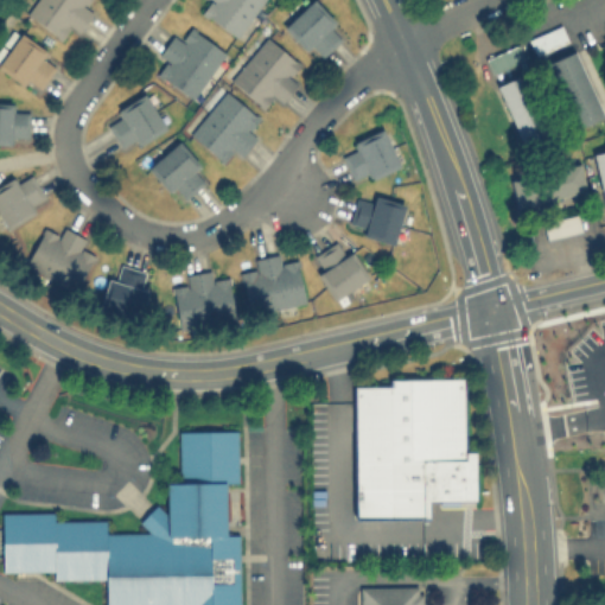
[(38,0),(27,17),(62,40),(69,30),(78,36),(94,13),(86,8),(91,0),(38,0)]
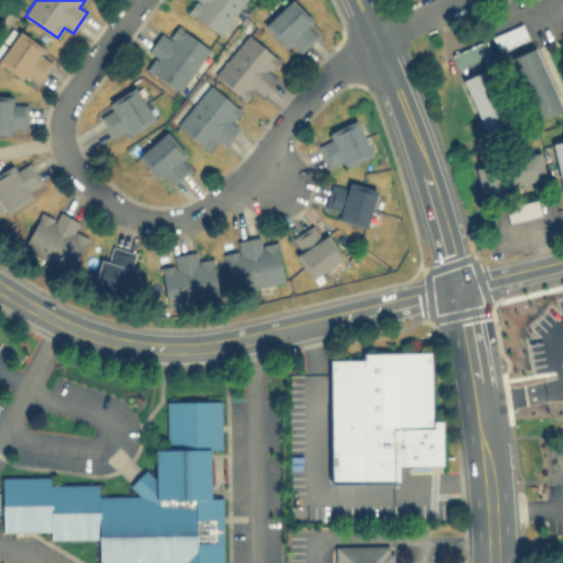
[(222,38),(246,0),(197,0),(187,13),(222,38)]
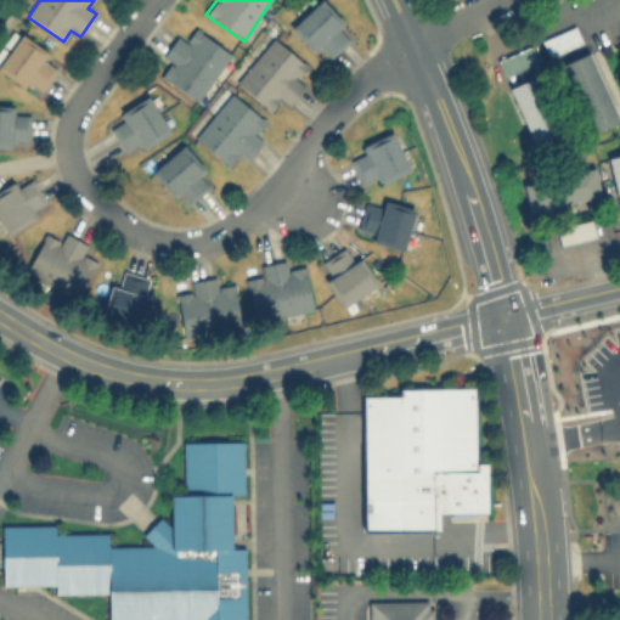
[(323,0),(291,28),(316,57),(321,52),(328,61),(355,38),(323,0)]
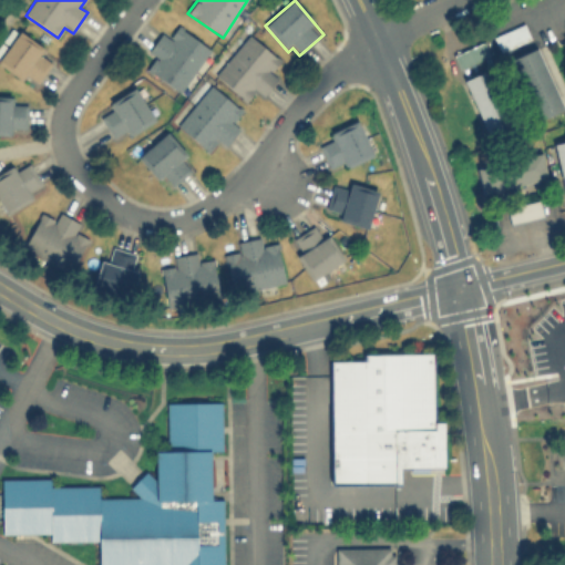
[(501,53),(531,39),(524,24),(494,39),(501,53)]
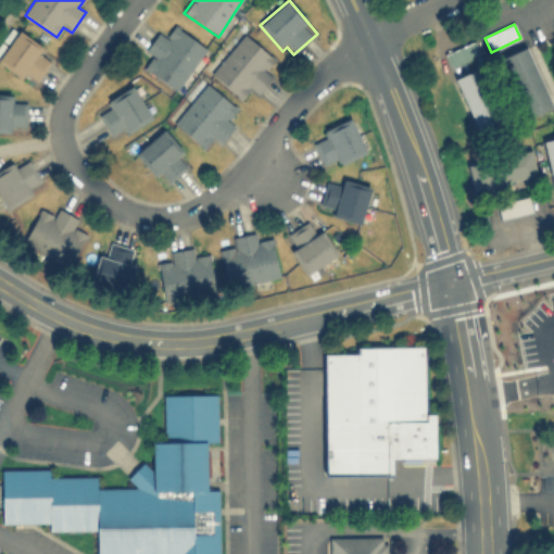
[(178,92),(208,48),(176,27),(168,38),(160,32),(146,52),(153,58),(146,71),(178,92)]
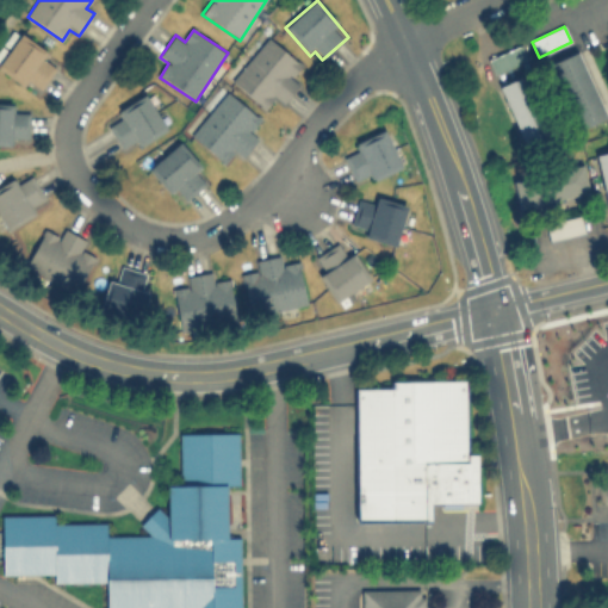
[(60,60),(19,35),(0,66),(0,72),(39,94),(60,60)]
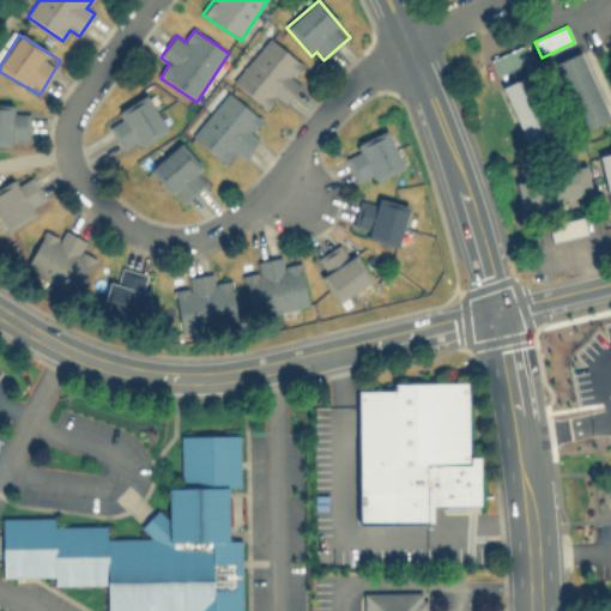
[(303,65),(270,37),(234,84),(267,110),(276,100),(284,106),(302,83),(294,77),(303,65)]
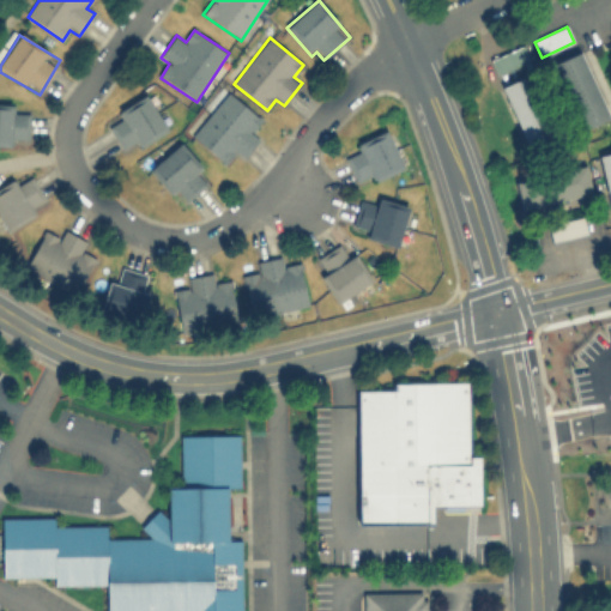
[(532,65),(526,47),(492,59),(498,76),(532,65)]
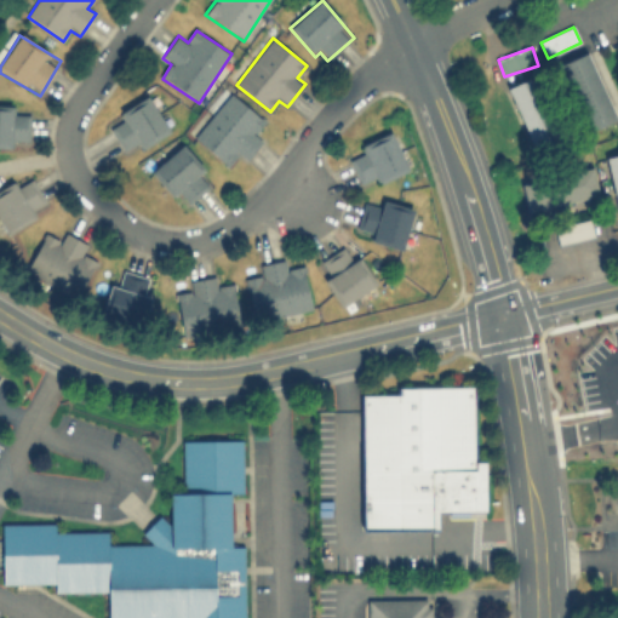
[(617,121),(590,52),(560,64),(587,133),(617,121)]
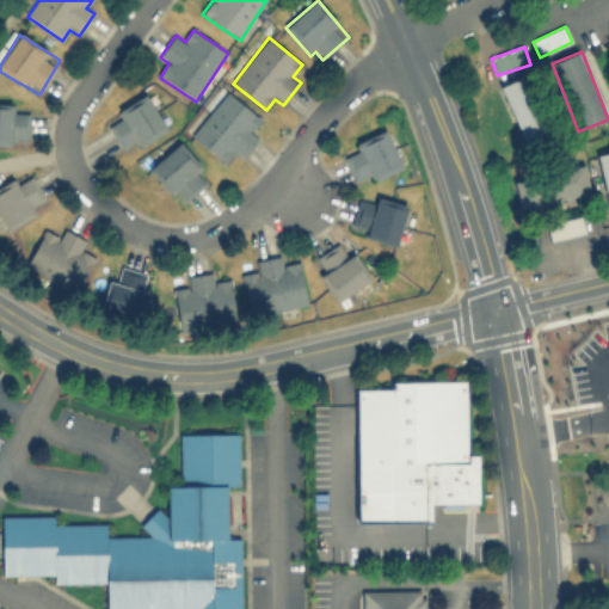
[(523,145),(548,135),(526,77),(500,87),(523,145)]
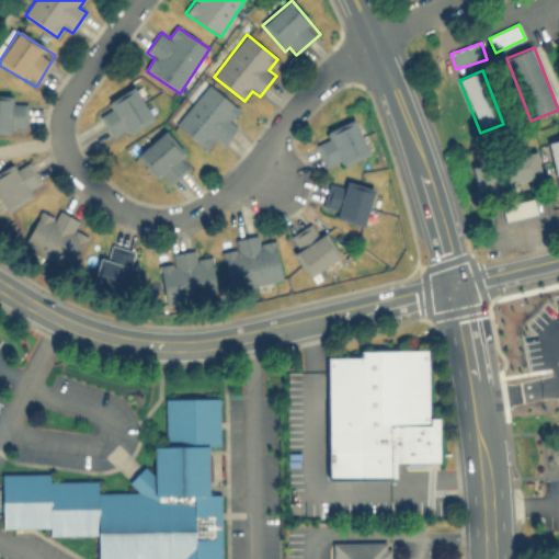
[(223,147),(240,125),(232,120),(240,109),(207,83),(174,125),(206,150),(214,140),(223,147)]
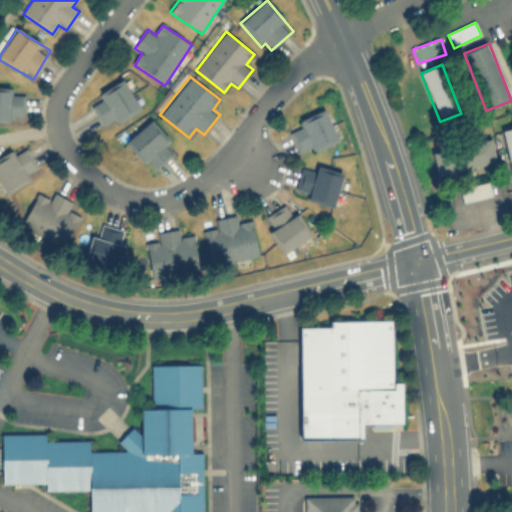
[(88,100),(104,129),(144,107),(129,78),(88,100)]
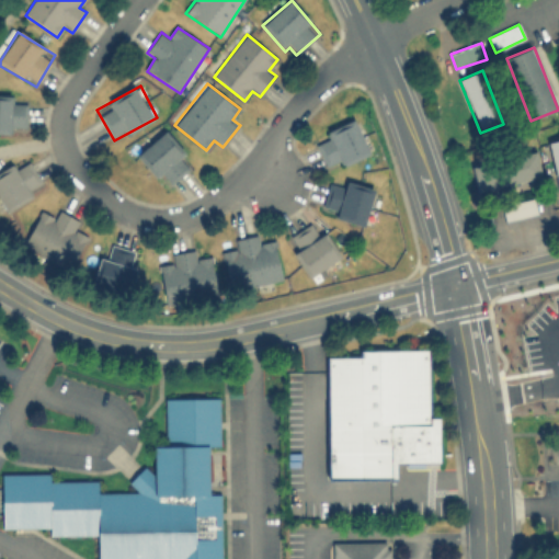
[(26,97),(0,97),(0,133),(26,134),(26,97)]
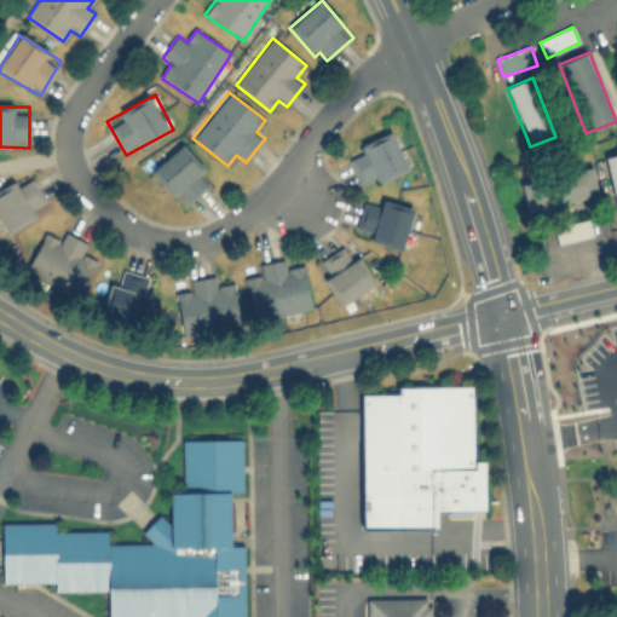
[(362,188),(407,172),(393,133),(357,145),(361,156),(352,160),(362,188)]
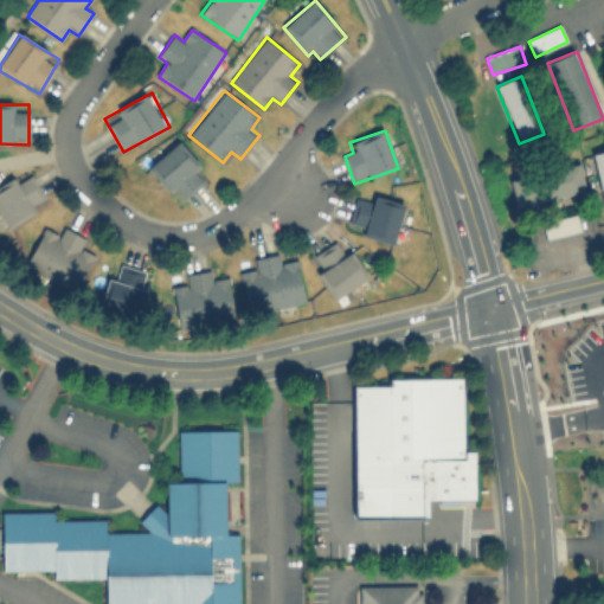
[(148,168),(180,205),(211,179),(179,142),(148,168)]
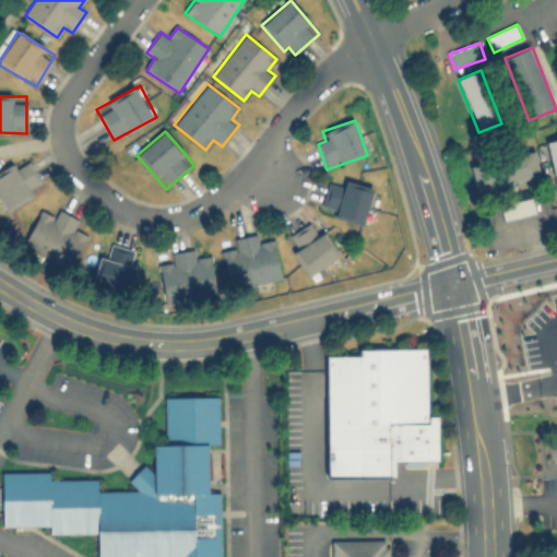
[(556,140),(547,142),(556,186),(556,140)]
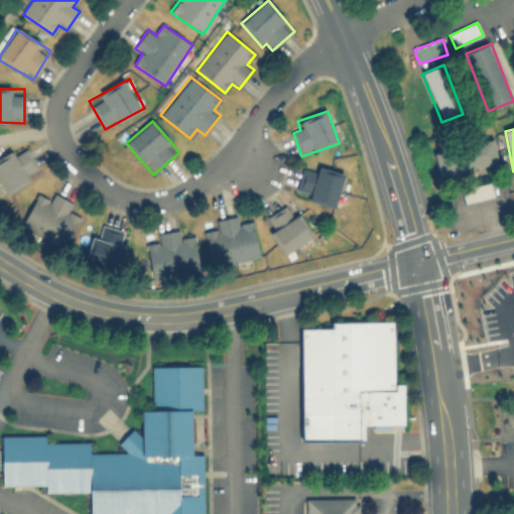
[(440,178),(500,163),(494,141),(435,155),(440,178)]
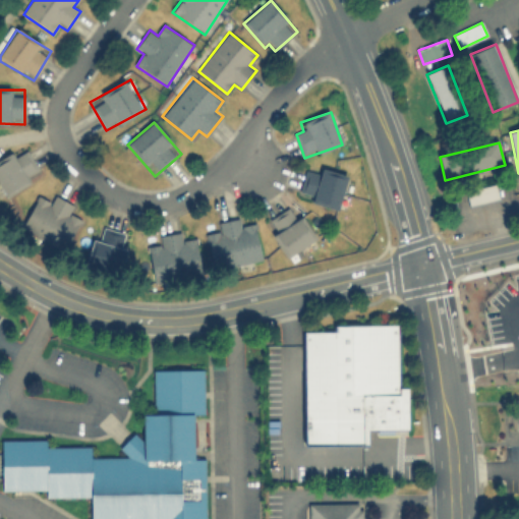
[(41,176),(25,148),(0,161),(0,185),(5,195),(41,176)]
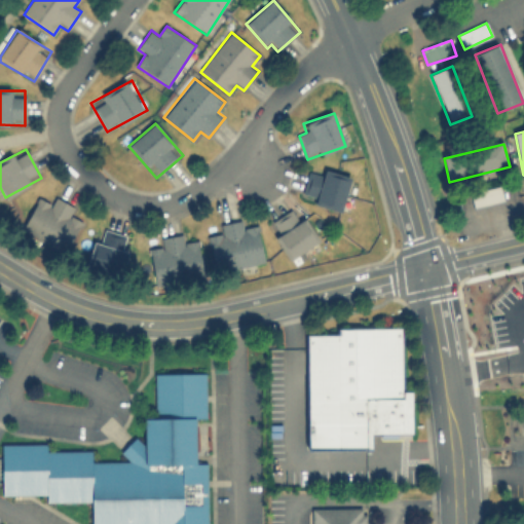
[(341,212),(350,179),(311,169),(302,200),(341,212)]
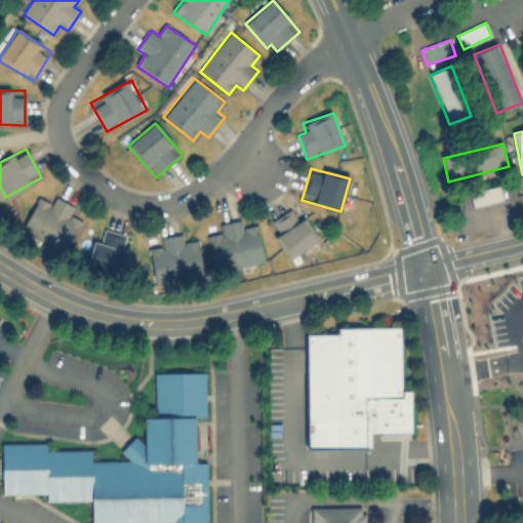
[(504,203),(503,189),(472,191),(473,205),(504,203)]
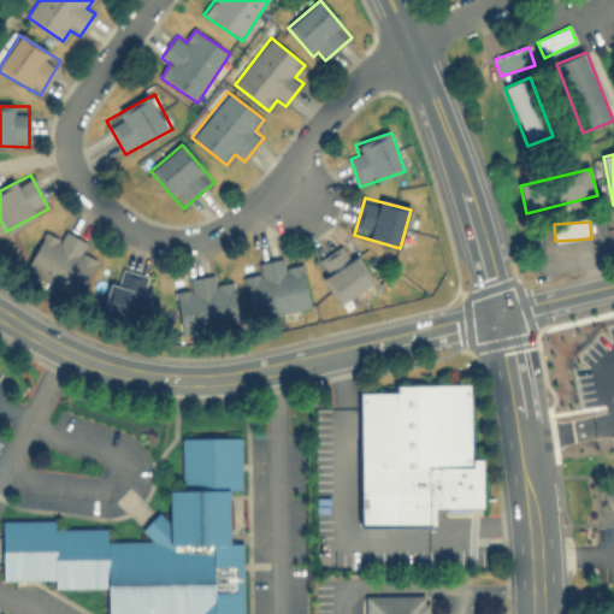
[(27,273),(80,301),(99,261),(86,254),(89,244),(66,234),(63,241),(47,232),(27,273)]
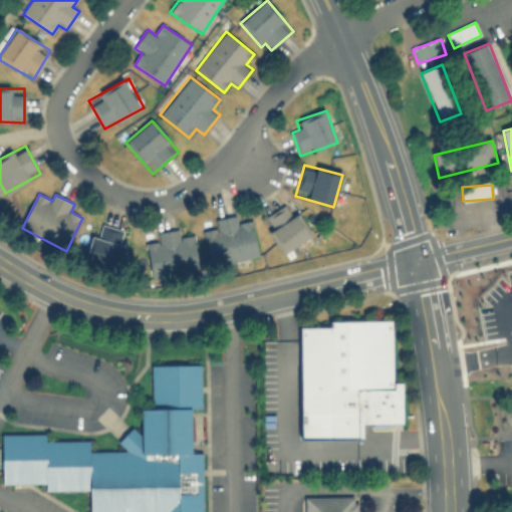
[(261,222),(284,254),(312,236),(290,202),(261,222)]
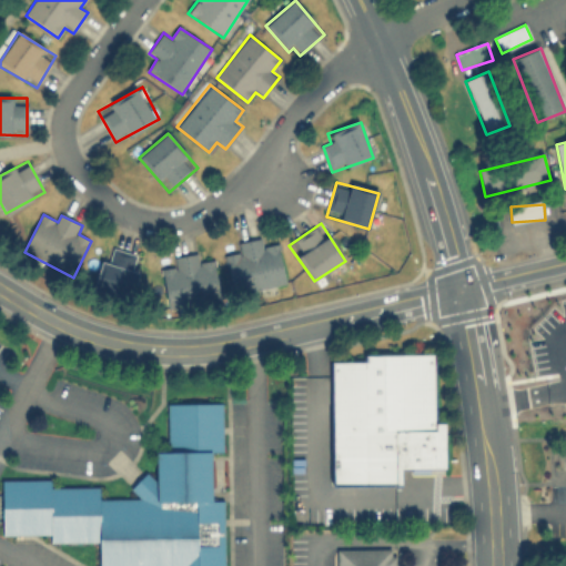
[(280,245),(265,249),(263,239),(239,243),(241,254),(228,256),(235,295),(286,285),(280,245)]
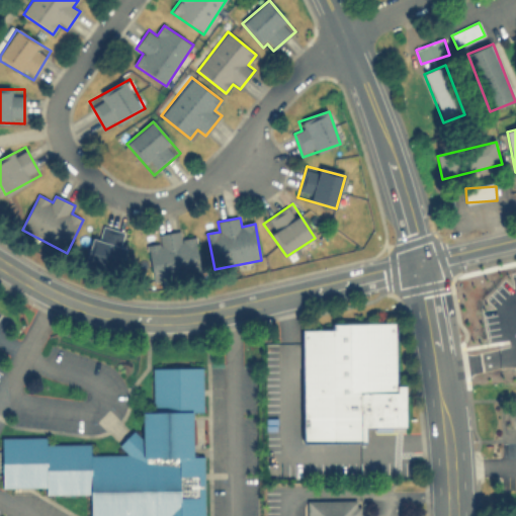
[(127,249),(122,247),(125,233),(104,228),(100,241),(94,239),(87,264),(121,272),(127,249)]
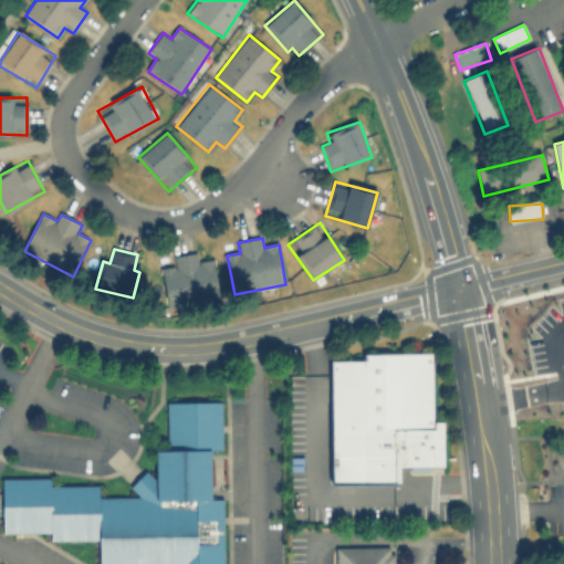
[(163,269),(168,312),(220,305),(215,260),(198,262),(197,254),(175,257),(176,268),(163,269)]
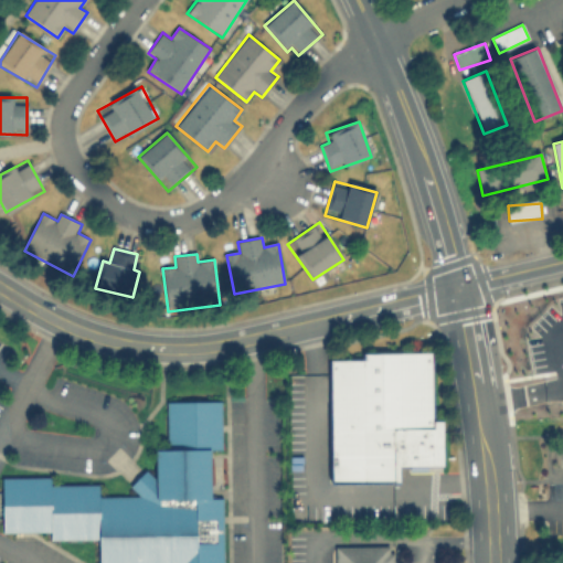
[(333,363),(367,363),(367,354),(436,354),(436,422),(445,422),(445,466),(403,466),(403,486),(333,486),(333,363)]
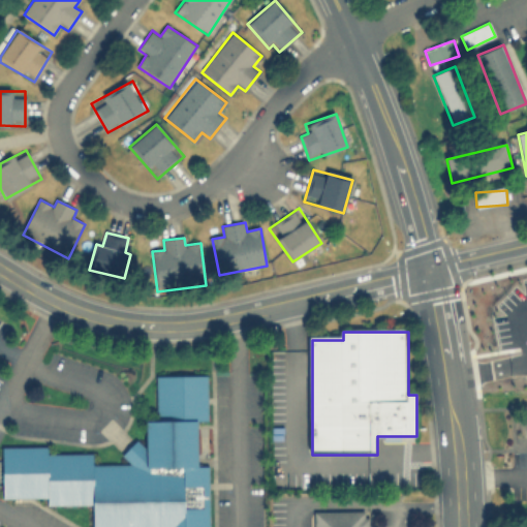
[(4,450),(50,448),(50,455),(93,455),(94,466),(132,465),(123,457),(137,440),(148,450),(148,423),(159,423),(158,377),(209,377),(210,422),(199,422),(200,468),(210,468),(210,526),(95,526),(95,505),(50,506),(50,498),(5,499),(4,450)]
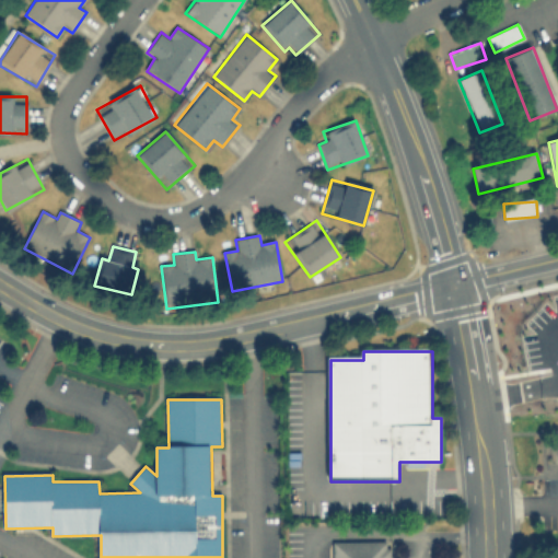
[(335,557),(335,544),(391,543),(391,557),(335,557)]
